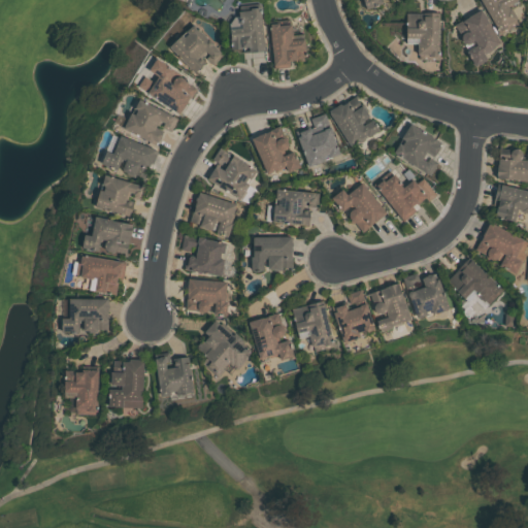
[(380,0),(382,3),(366,8),(363,0),(380,0)]
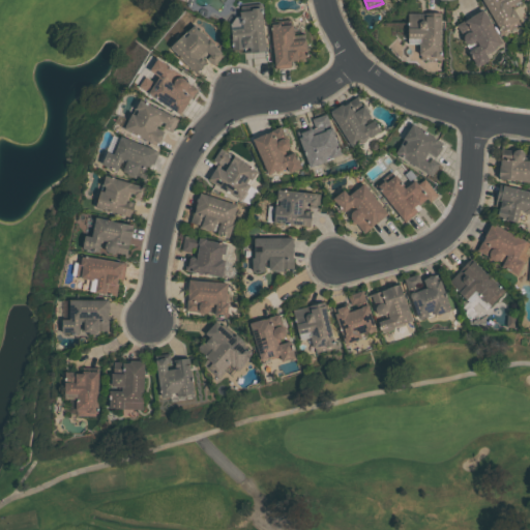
[(521,0),(510,6),(520,25),(502,34),(482,0),(521,0)]
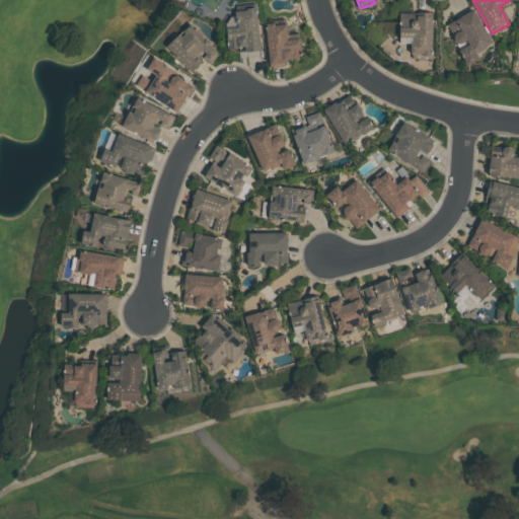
[(234,11),(245,10),(245,8),(254,7),(254,9),(255,9),(260,50),(238,52),(238,51),(244,51),(244,47),(227,49),(225,28),(237,26),(236,23),(235,23),(234,11)]
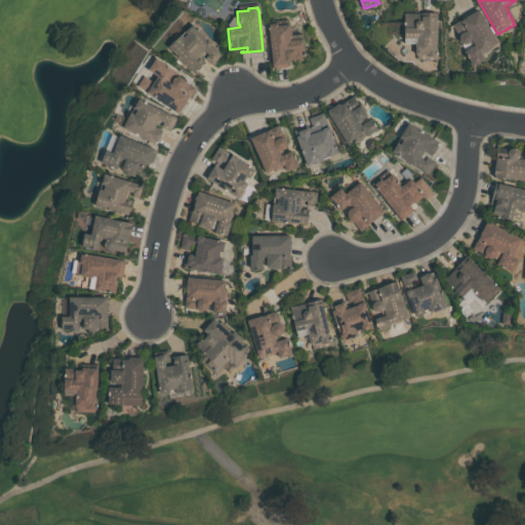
[(478,9),(496,42),(479,52),(483,58),(472,66),(463,52),(474,45),(471,40),(469,42),(467,44),(463,44),(461,43),(459,42),(458,40),(457,37),(457,35),(451,25),(478,9)]
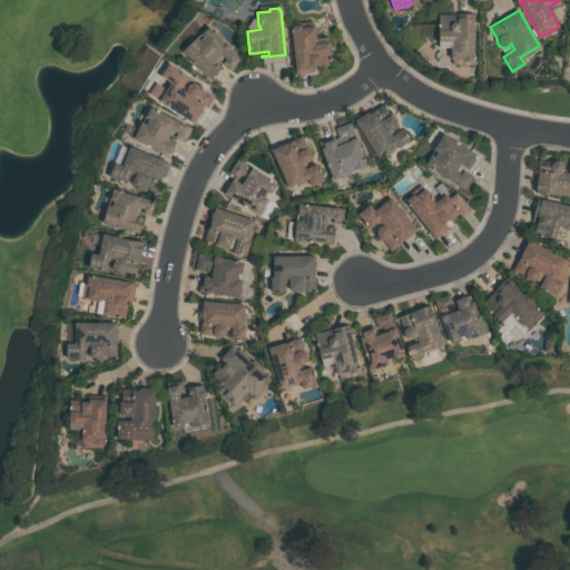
[(438,48),(438,12),(474,13),(474,65),(452,65),(452,59),(450,59),(450,48),(438,48)]
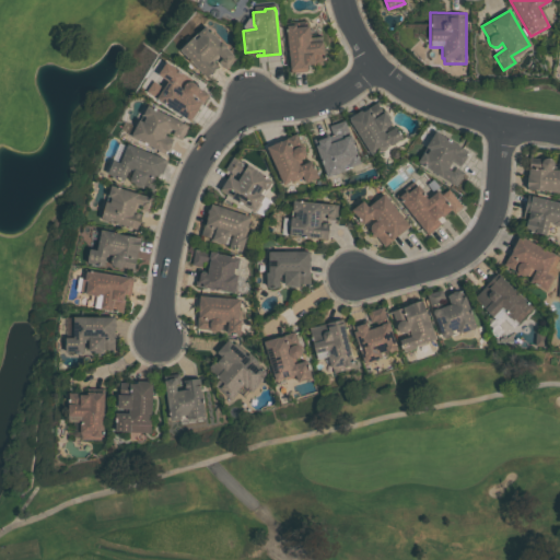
[(290,73),(284,25),(295,24),(295,27),(307,26),(310,42),(322,41),(325,61),(306,63),(306,71),(290,73)]
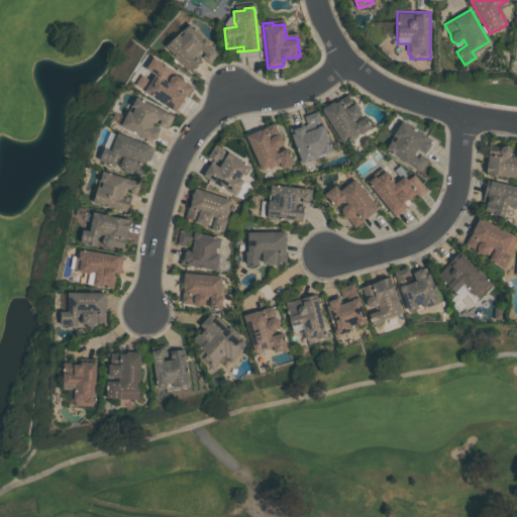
[(164,45),(177,33),(180,36),(183,32),(182,30),(189,23),(218,55),(207,65),(203,60),(190,73),(164,45)]
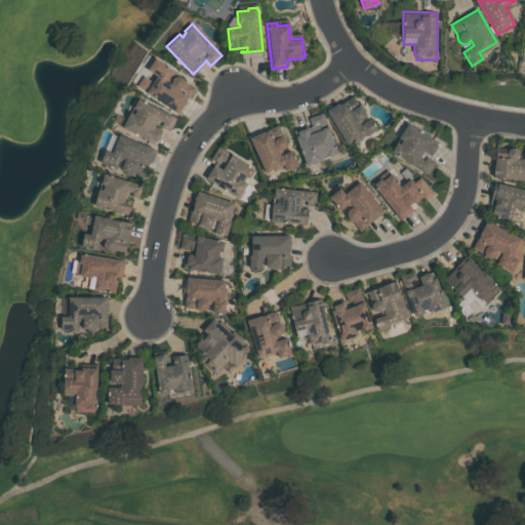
[(150,71),(158,59),(173,70),(166,80),(170,83),(171,79),(174,76),(178,76),(197,88),(177,116),(145,92),(156,76),(150,71)]
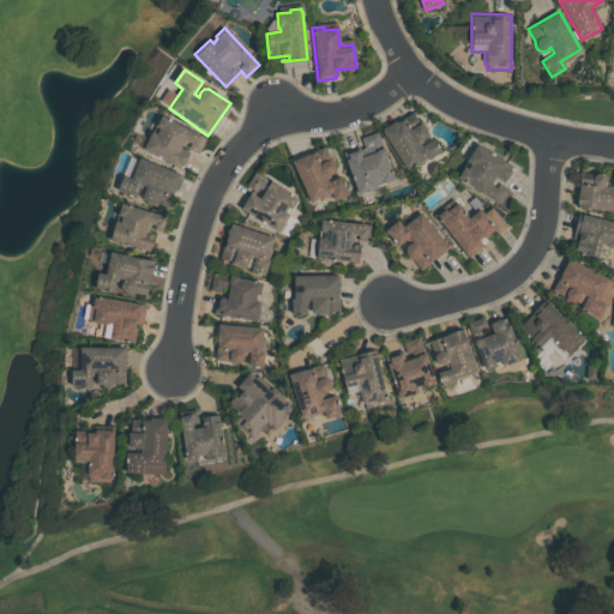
[(395,120),(397,122),(413,112),(416,119),(407,126),(409,130),(421,122),(428,134),(417,142),(421,148),(433,140),(440,151),(419,166),(416,162),(405,169),(380,130),(395,120)]
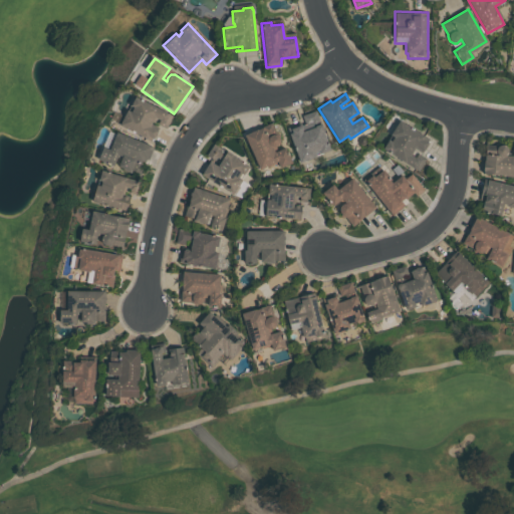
[(119,124),(127,109),(130,110),(132,107),(130,106),(135,95),(169,112),(167,117),(171,119),(166,129),(160,125),(153,139),(148,136),(147,138),(119,124)]
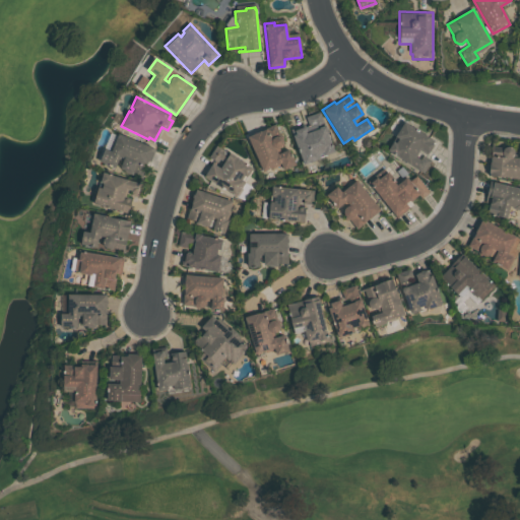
[(319,113),(334,151),(318,157),(319,159),(303,166),(289,129),(305,124),(308,132),(311,131),(306,118),(319,113)]
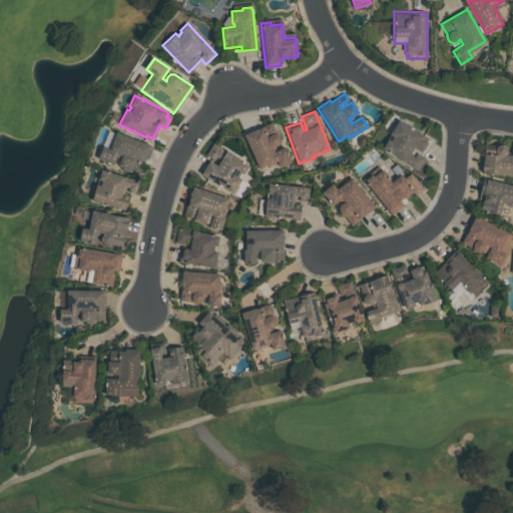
[(429,142),(422,154),(413,148),(410,154),(417,158),(418,155),(424,158),(420,165),(418,164),(415,168),(382,148),(387,139),(390,141),(393,136),(389,134),(398,119),(426,135),(424,138),(429,142)]
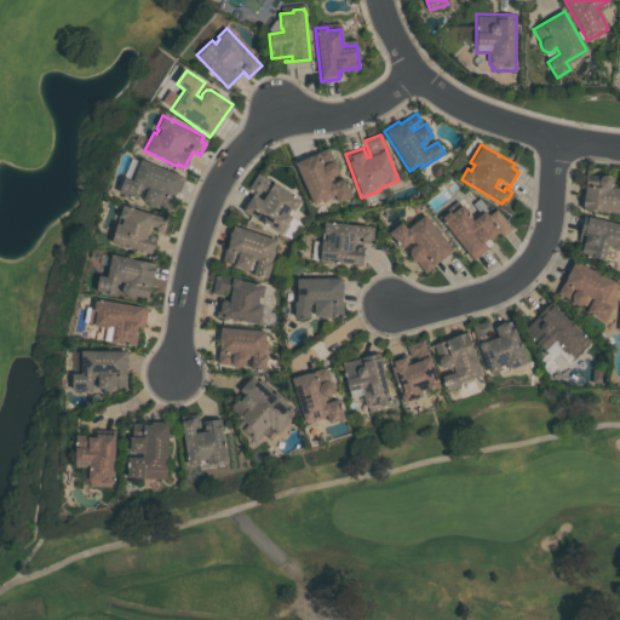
[(352,196),(337,204),(334,197),(325,201),(323,200),(313,204),(296,164),(327,149),(332,161),(336,164),(338,170),(336,174),(333,177),(336,182),(344,177),(352,196)]
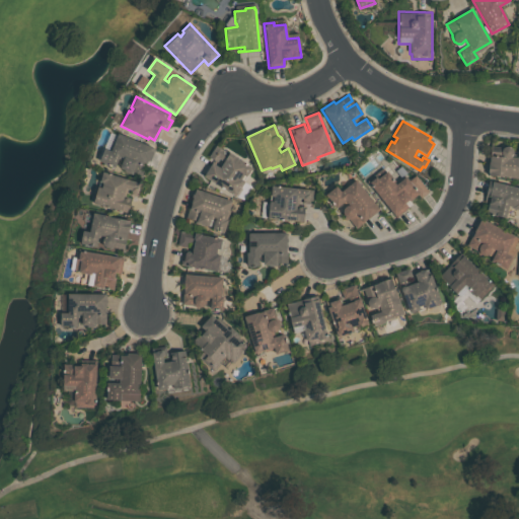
[(98,161),(103,148),(110,151),(118,134),(154,149),(149,161),(147,161),(142,175),(132,171),(131,174),(123,171),(124,170),(119,168),(123,157),(119,155),(114,167),(98,161)]
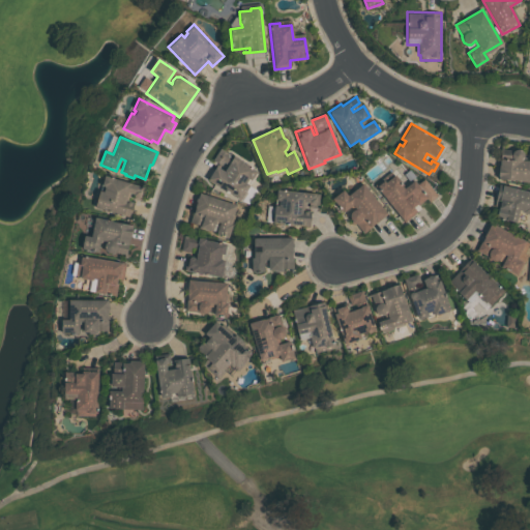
[(248,205),(208,178),(216,167),(222,170),(226,165),(223,163),(219,167),(211,160),(221,147),(258,171),(248,185),(257,192),(248,205)]
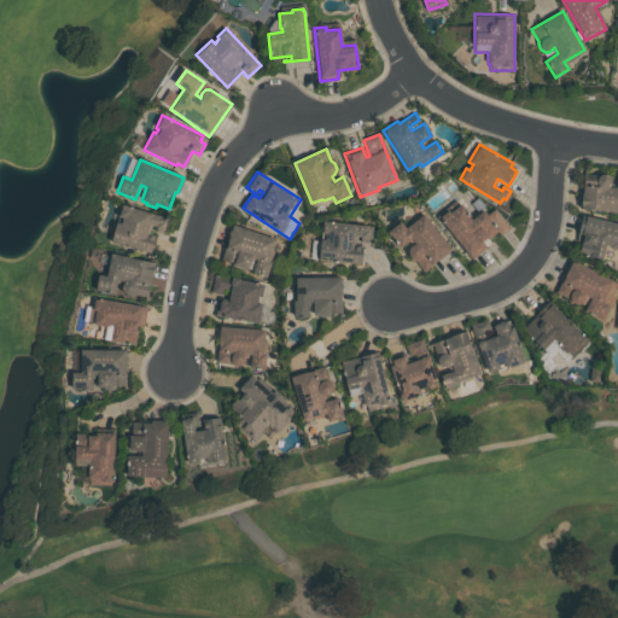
[(617,213),(579,210),(582,180),(595,181),(598,176),(601,174),(606,174),(608,175),(611,178),(611,184),(608,187),(617,187),(617,174),(617,213)]
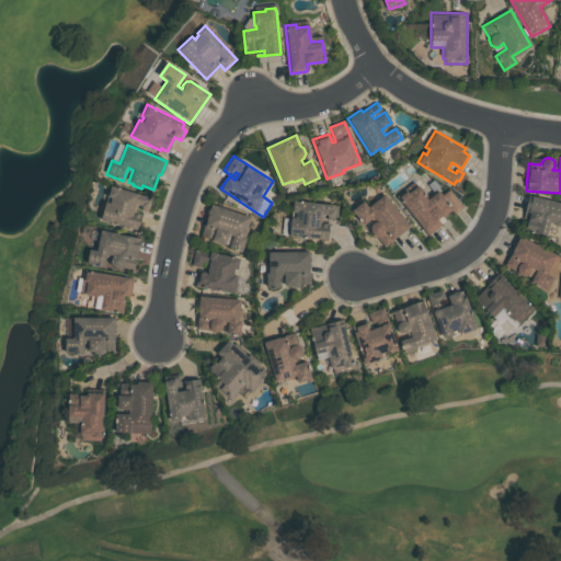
[(101,218),(105,203),(110,204),(111,197),(106,196),(110,184),(153,196),(148,214),(142,212),(138,228),(101,218)]
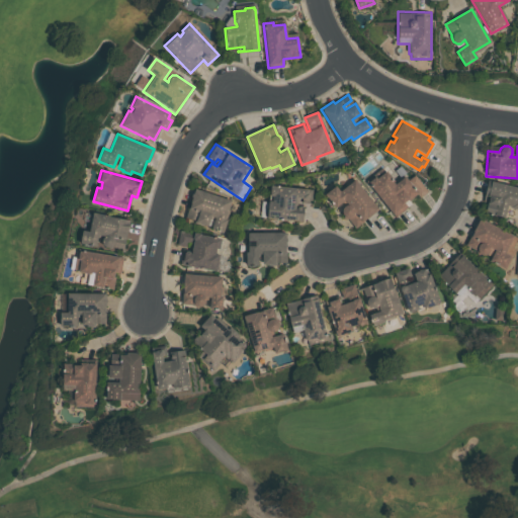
[(395,218),(365,181),(371,177),(372,179),(374,177),(377,178),(385,171),(396,182),(405,175),(420,193),(409,202),(407,200),(404,203),(408,208),(395,218)]
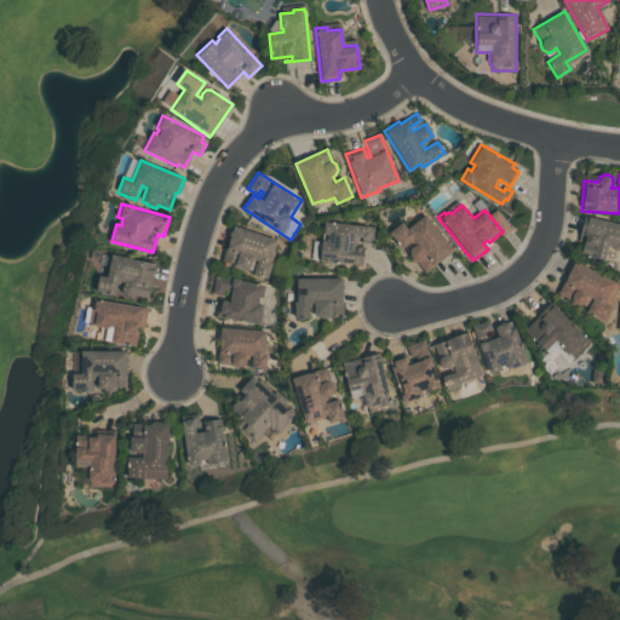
[(425,214),(453,251),(425,273),(415,260),(411,259),(408,254),(409,250),(413,246),(409,241),(401,248),(389,233),(402,223),(407,229),(425,214)]
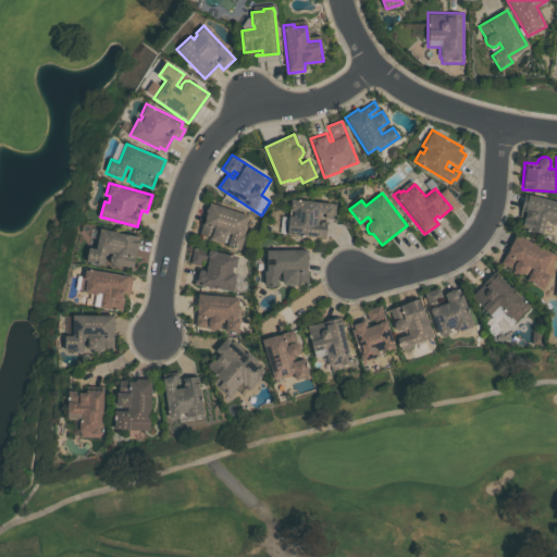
[(524,194),(556,200),(556,225),(545,223),(543,234),(520,229),(523,217),(520,215),(524,194)]
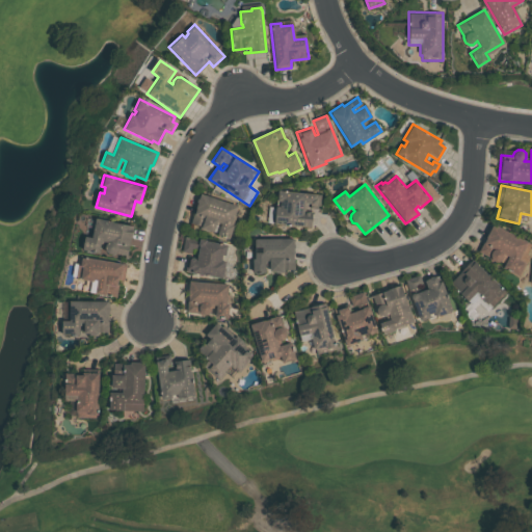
[(310,228),(273,224),(276,190),(320,194),(319,209),(312,209),(310,228)]
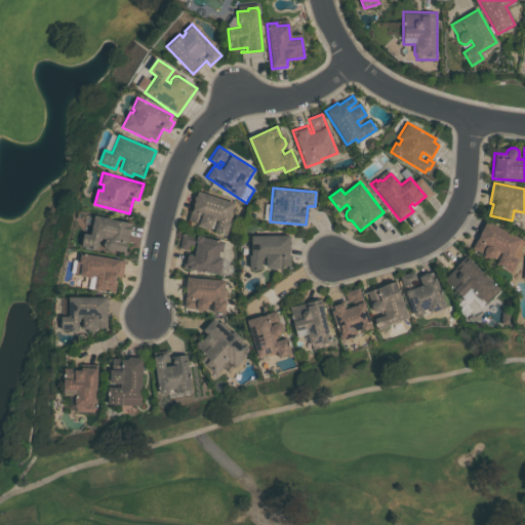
[(197,192),(234,204),(228,220),(230,221),(226,235),(214,232),(214,230),(210,228),(210,229),(197,225),(198,223),(188,219),(197,192)]
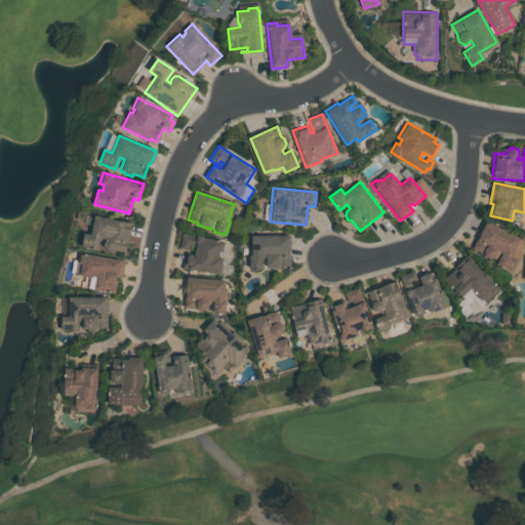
[(80,246),(83,234),(90,235),(93,215),(131,224),(125,256),(122,255),(123,252),(112,249),(109,250),(105,249),(104,247),(103,244),(103,242),(98,241),(96,249),(80,246)]
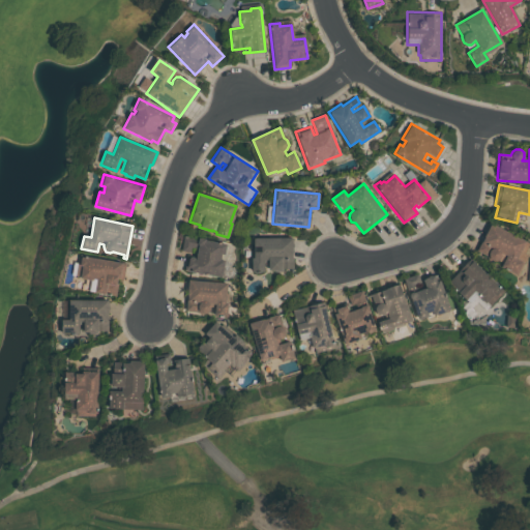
[(491,224),(529,244),(524,254),(528,256),(517,275),(501,267),(507,256),(504,255),(500,262),(498,261),(495,261),(492,260),(490,259),(489,256),(477,251),(491,224)]
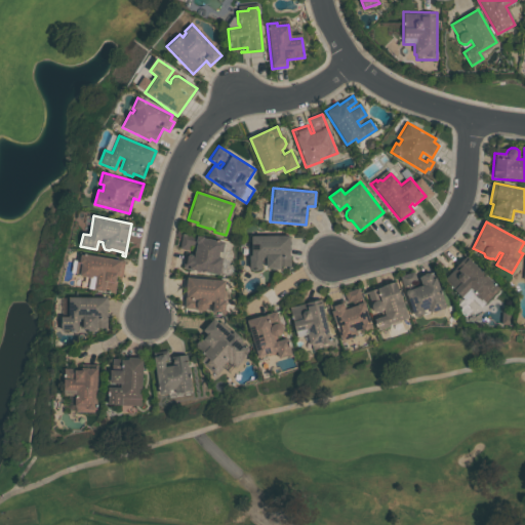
[(182,268),(186,249),(179,248),(183,234),(196,236),(196,235),(204,236),(203,238),(224,242),(223,252),(219,252),(218,256),(223,257),(220,265),(223,266),(220,273),(219,273),(218,275),(182,268)]
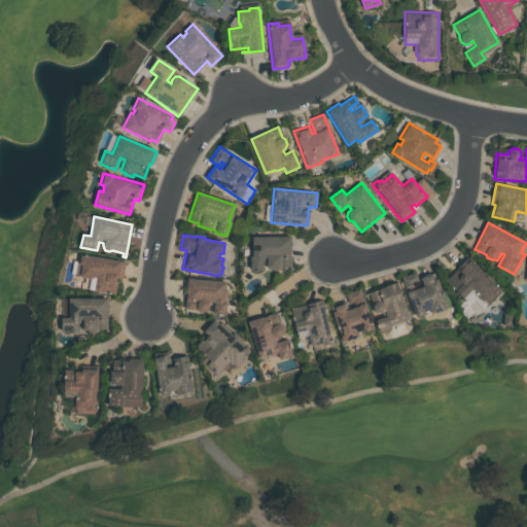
[(291,267),(282,268),(281,270),(272,270),(272,269),(268,269),(267,260),(261,260),(261,269),(251,269),(250,237),(291,236),(291,267)]
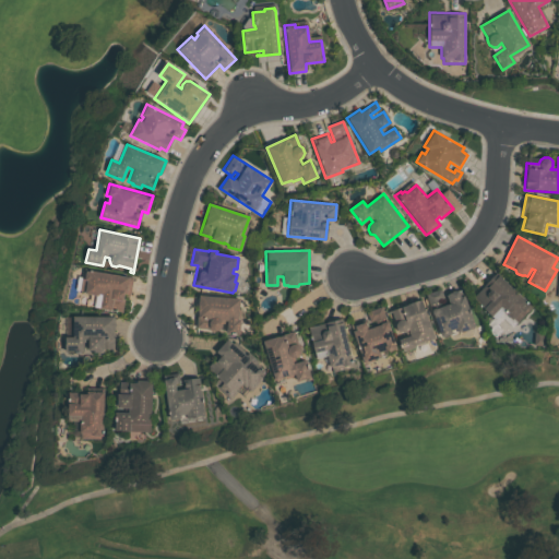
[(121,312),(84,306),(86,294),(79,293),(83,269),(133,278),(130,295),(123,294),(122,299),(125,299),(121,312)]
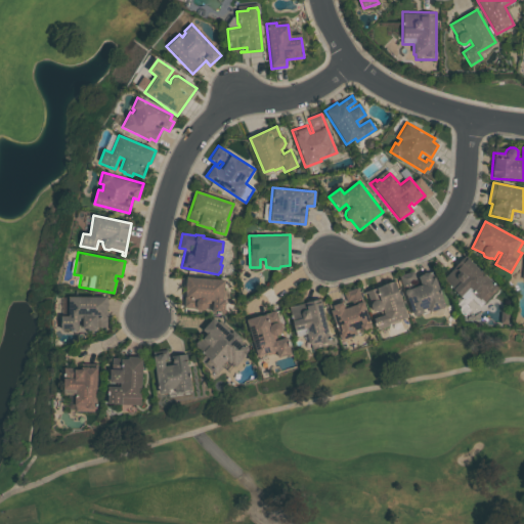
[(442,279),(462,259),(465,261),(467,259),(497,288),(484,302),(481,299),(479,300),(471,292),(473,290),(469,287),(460,296),(442,279)]
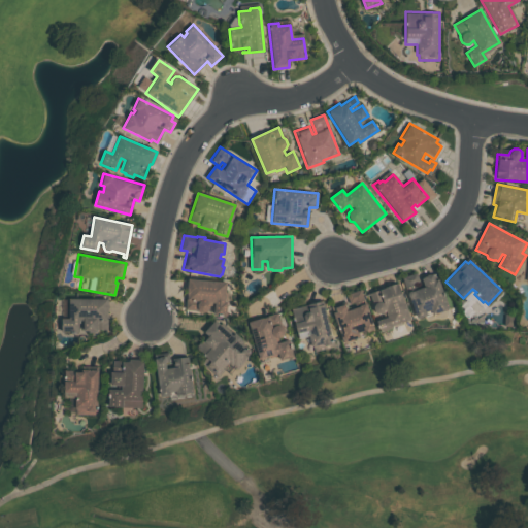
[(432,273),(434,281),(437,279),(448,309),(416,321),(401,277),(417,272),(422,287),(423,287),(420,277),(432,273)]
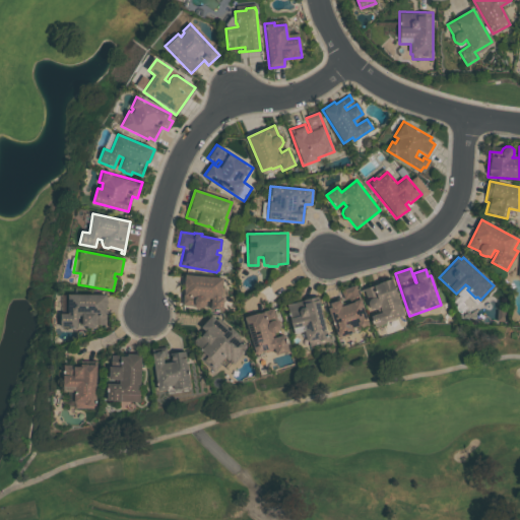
[(185,275),(222,278),(220,297),(223,297),(221,311),(209,310),(210,302),(206,301),(206,304),(204,306),(203,307),(200,308),(199,308),(197,310),(195,308),(193,306),(182,305),(185,275)]
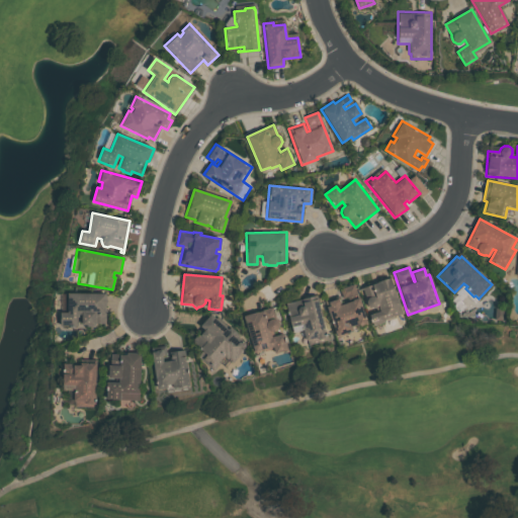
[(360,286),(391,276),(404,315),(373,326),(368,314),(378,310),(376,307),(373,309),(369,308),(367,306),(360,286)]
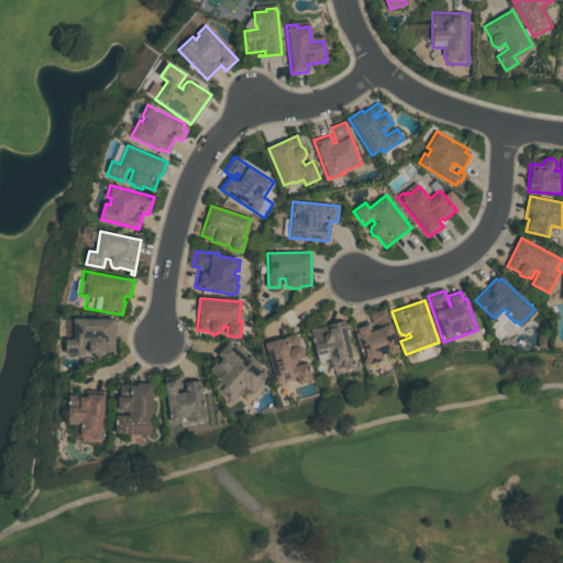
[(384,308),(400,353),(365,365),(351,327),(354,326),(355,329),(371,323),(367,313),(384,308)]
